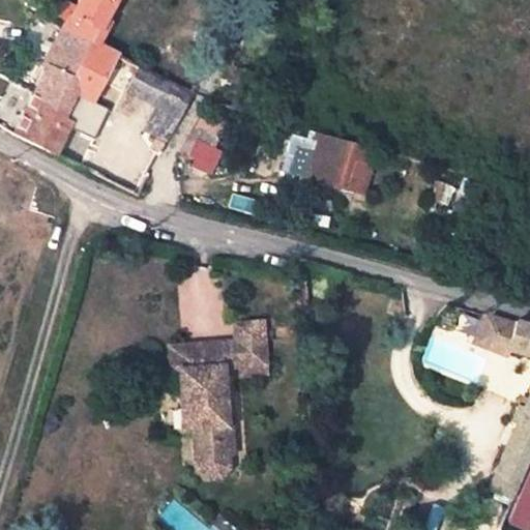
[(61,33),(87,46),(89,41),(111,0),(77,0),(74,6),(61,0),(60,0),(49,24),(61,33)]
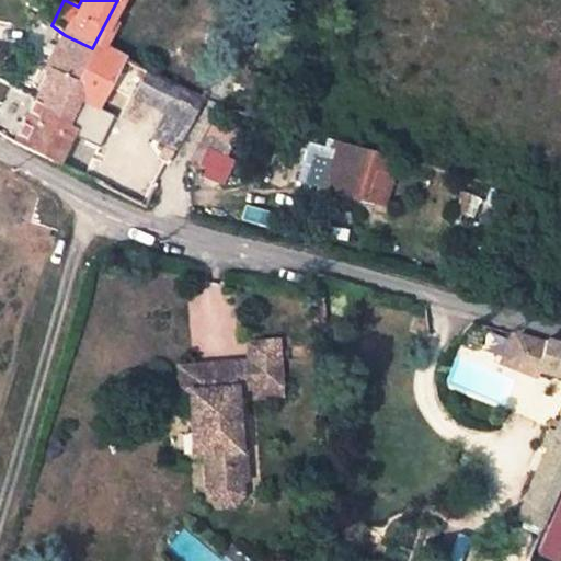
[(72,96),(92,48),(65,35),(15,141),(58,163),(71,132),(64,127),(72,111),(90,118),(95,107),(72,96)]
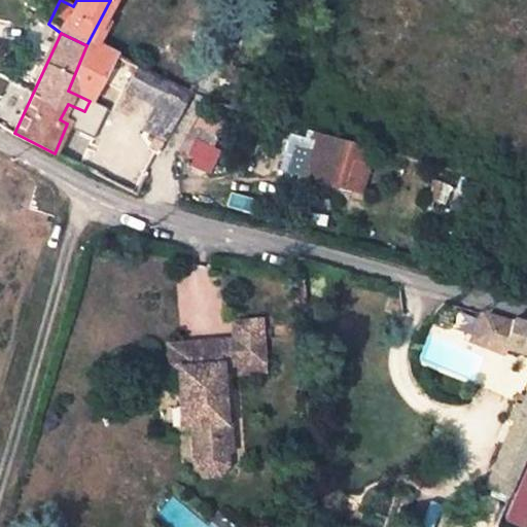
[(68,91),(90,101),(111,58),(114,53),(89,41),(86,45),(68,91)]
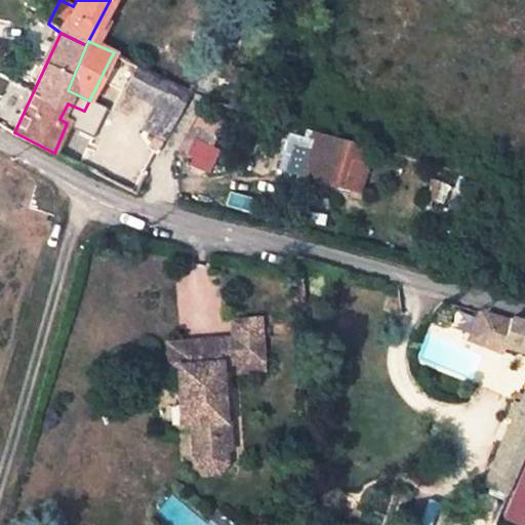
[(189,94),(111,57),(101,78),(151,102),(139,127),(165,140),(189,94)]
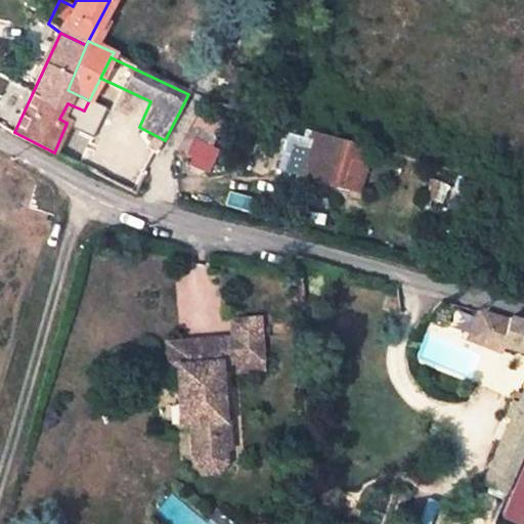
[(192,159),(205,137),(222,107),(203,101),(175,148),(186,155),(192,159)]
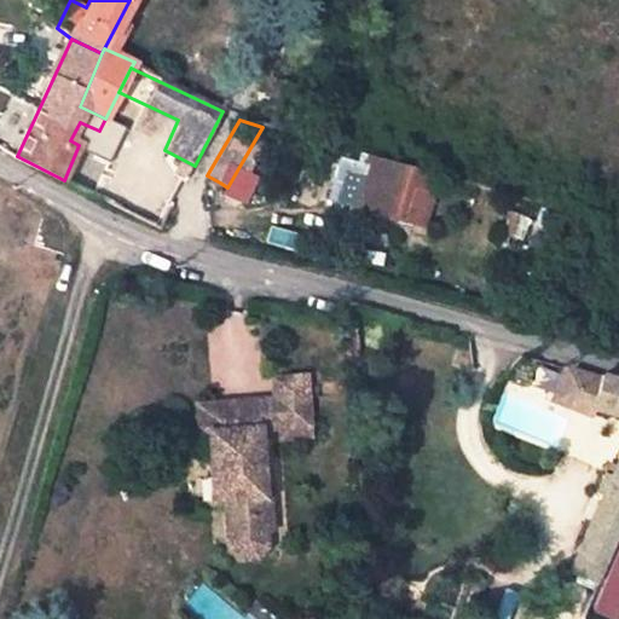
[(341,160),(329,203),(356,212),(369,167),(379,169),(381,160),(362,154),(359,165),(341,160)]
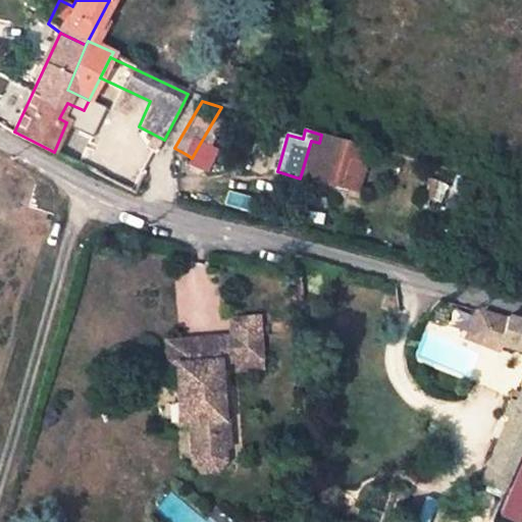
[(335,189),(338,177),(344,158),(353,161),(361,163),(366,147),(321,135),(319,143),(311,141),(300,178),(335,189)]
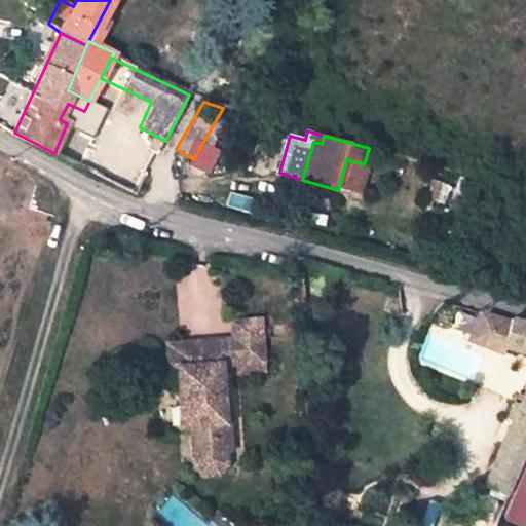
[(193,159),(187,155),(183,164),(199,174),(201,172),(204,173),(213,157),(204,152),(212,141),(205,138),(193,159)]
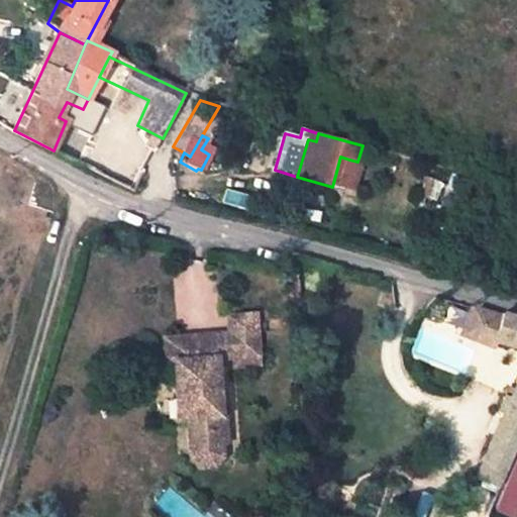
[(256,305),(226,308),(232,371),(264,368),(256,305)]
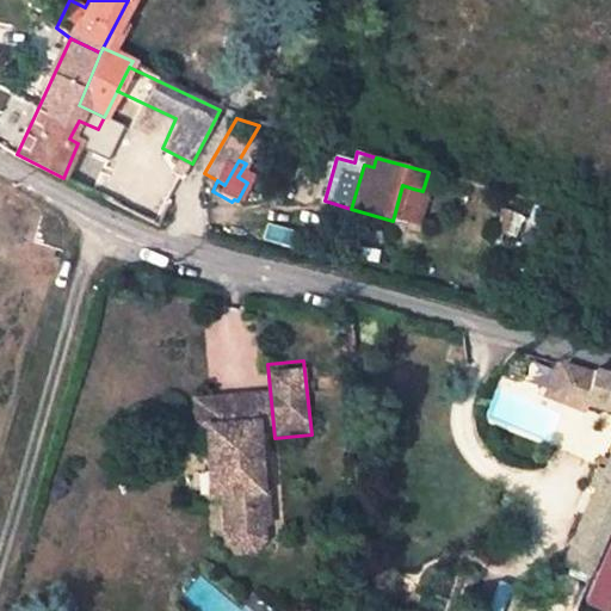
[(555,366),(541,396),(574,409),(579,405),(590,376),(555,366)]
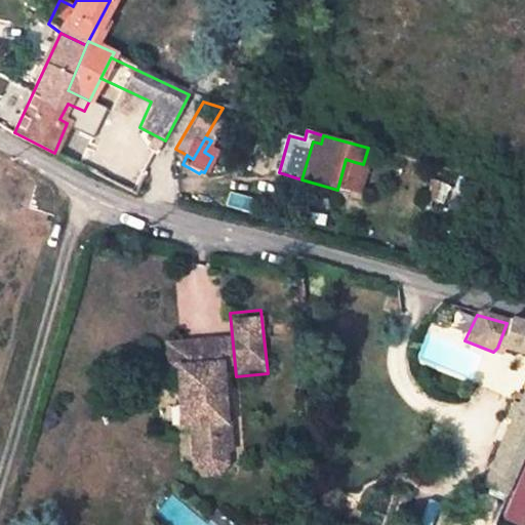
[(507,426),(497,445),(481,489),(507,499),(523,460),(524,456),(524,327),(507,323),(497,348),(524,358),(524,384),(516,407),(511,405),(502,422),(507,426)]
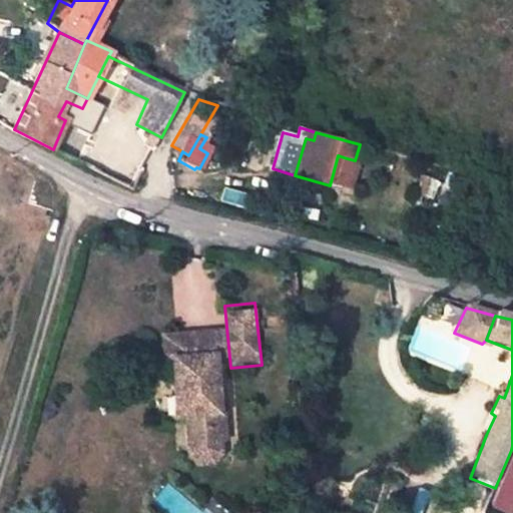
[(169,367),(193,365),(229,361),(227,341),(163,347),(165,368),(169,367)]
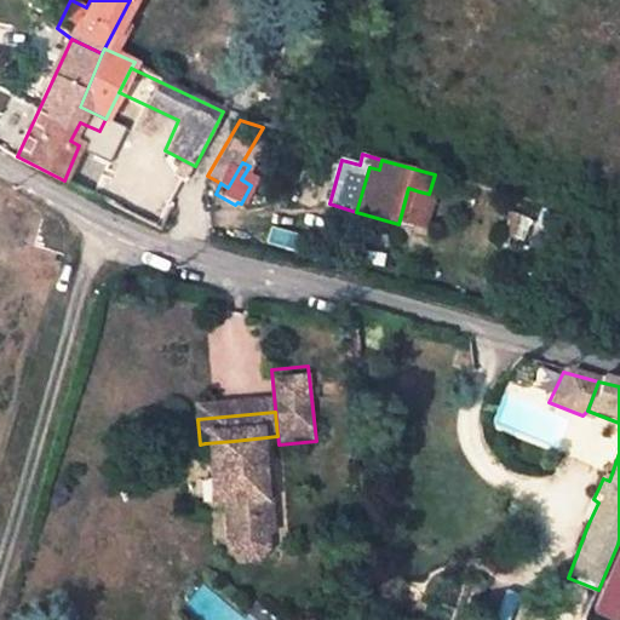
[(234,441),(205,443),(213,511),(223,509),(228,551),(234,550),(245,562),(263,558),(271,549),(270,539),(269,524),(265,505),(257,438),(234,441)]
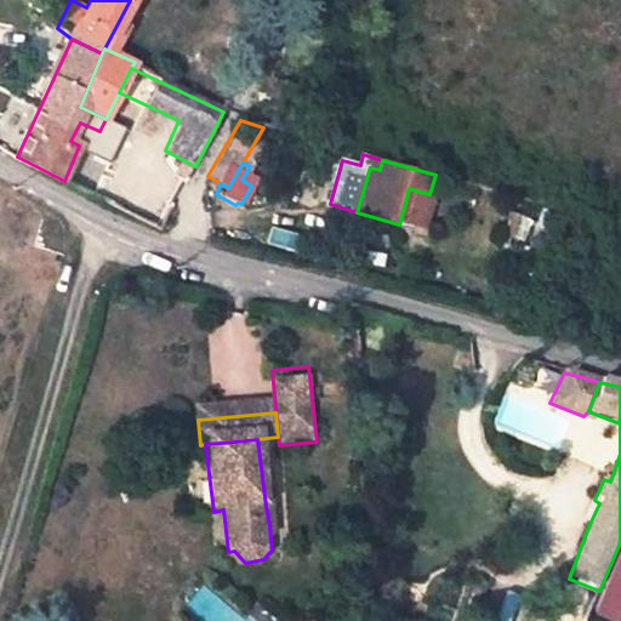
[(576,520),(588,527),(599,503),(594,500),(585,496),(576,520)]
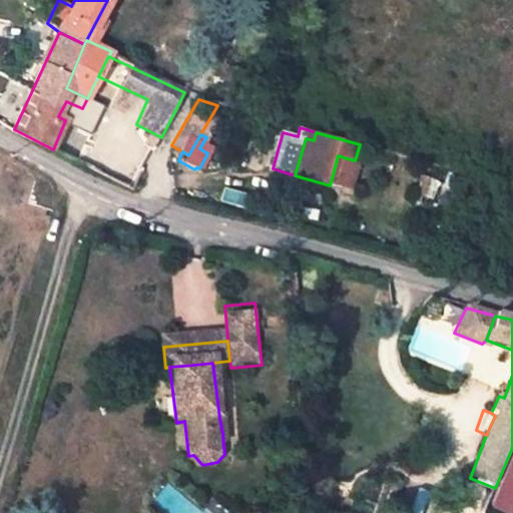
[(232,416),(219,418),(222,434),(234,432),(232,416)]
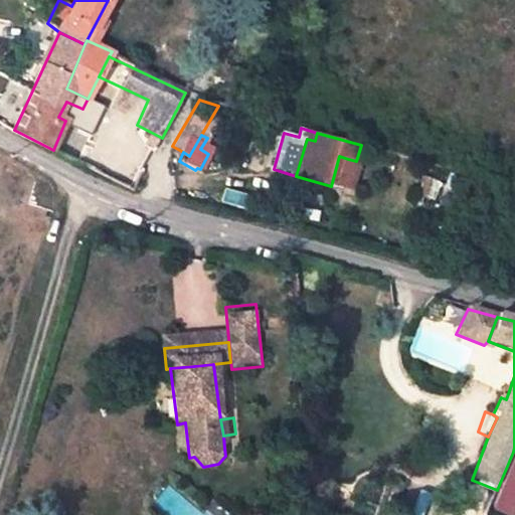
[(514,514),(514,452),(513,452),(497,490),(488,511),(498,514),(514,514)]
